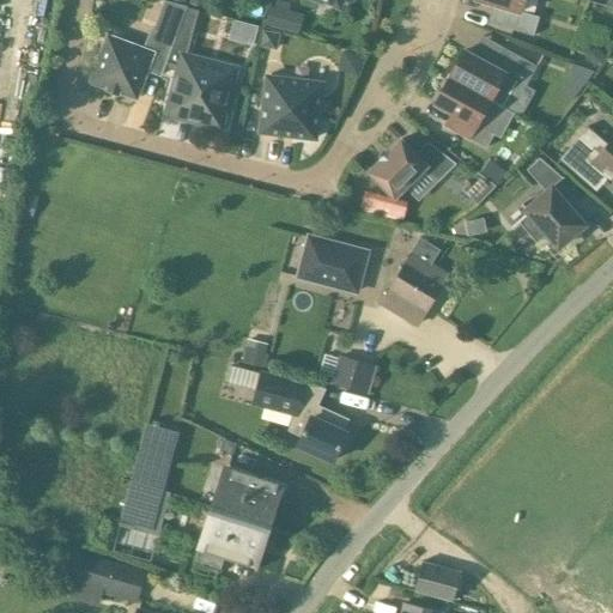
[(484,0),(503,6),(497,24),(534,35),(540,16),(521,10),(523,0),(484,0)]
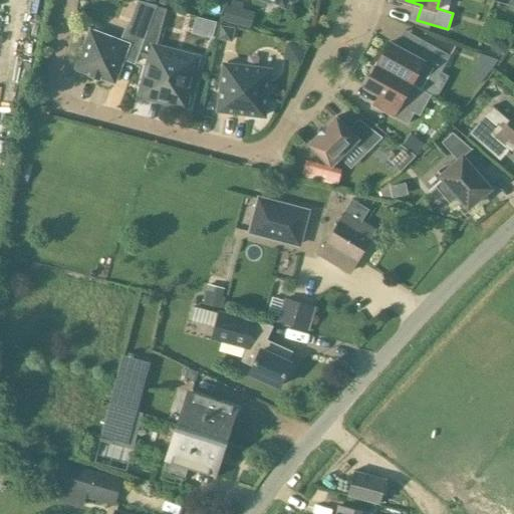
[(251,27),(255,11),(228,3),(223,19),(251,27)]
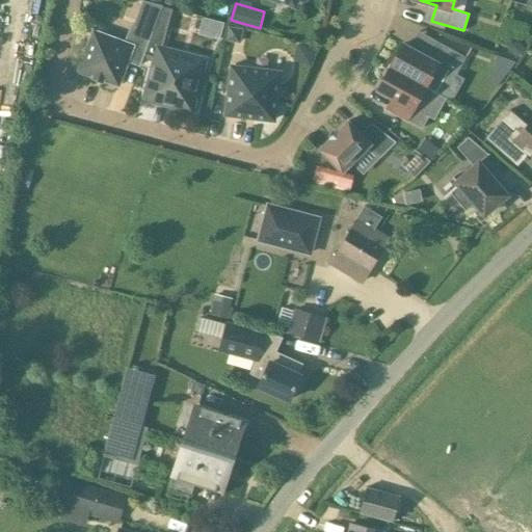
[(132,51),(143,55),(153,31),(132,24),(126,42),(94,30),(79,71),(120,85),(132,51)]
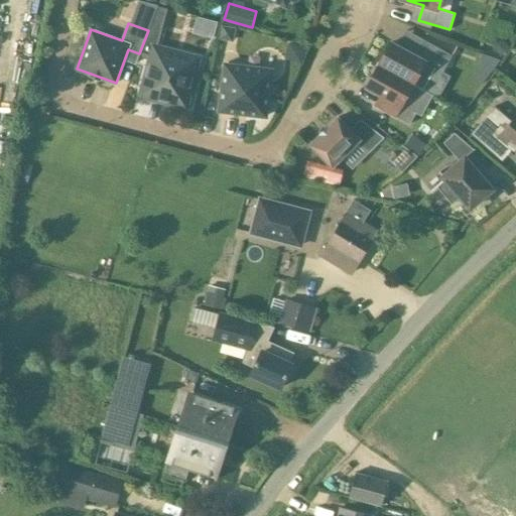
[(391,41),(379,63),(413,83),(425,61),(443,72),(453,54),(424,39),(415,55),(391,41)]
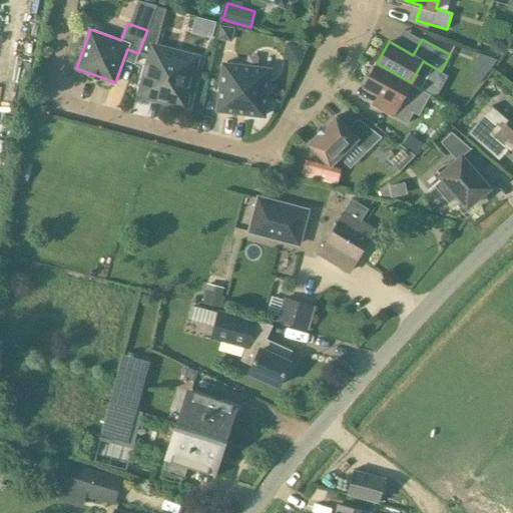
[(197,76),(193,74),(198,57),(152,45),(143,81),(162,86),(159,99),(185,106),(188,93),(193,94),(197,76)]
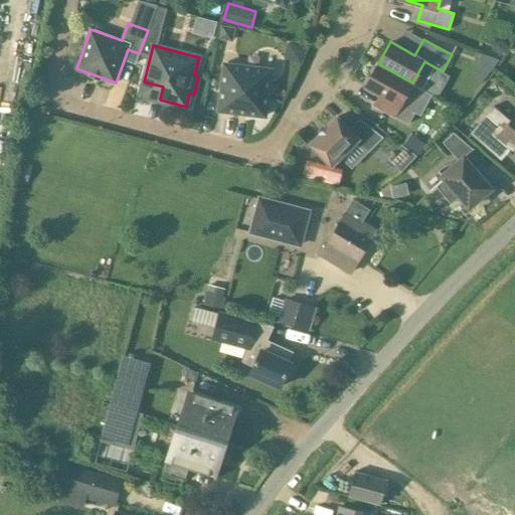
[(219,110),(266,116),(271,69),(225,63),(219,110)]
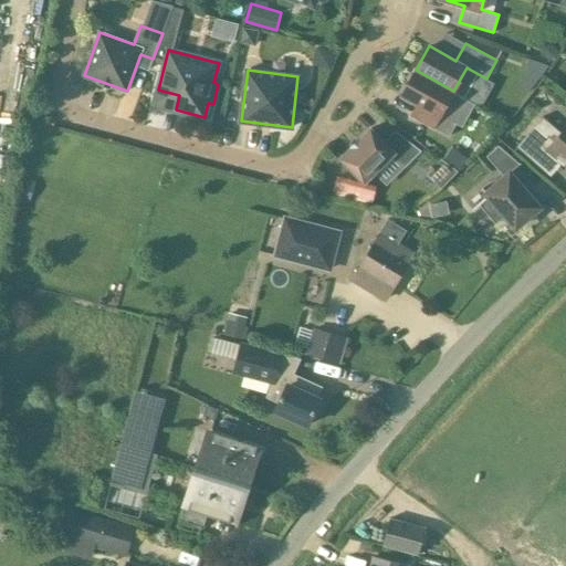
[(453,91),(416,70),(402,94),(429,109),(422,121),(450,136),(457,123),(440,114),(453,91)]
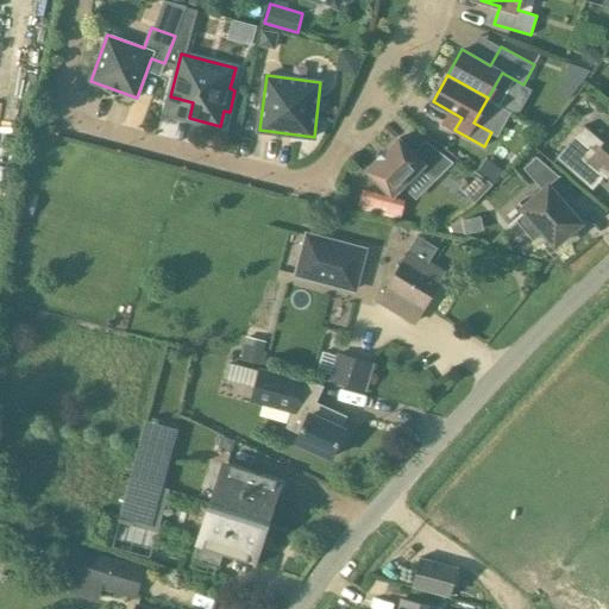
[(608,136),(604,143),(584,125),(556,157),(585,182),(598,168),(608,176),(608,136)]
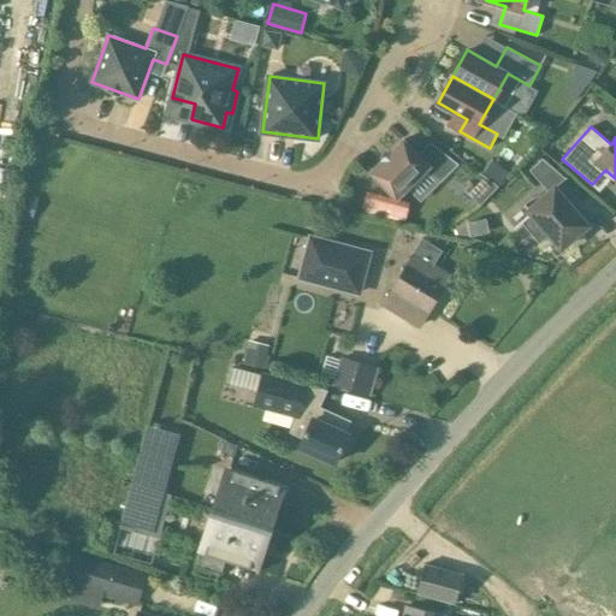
[(442,181),(458,164),(431,143),(419,155),(403,140),(371,172),(397,199),(428,167),(442,181)]
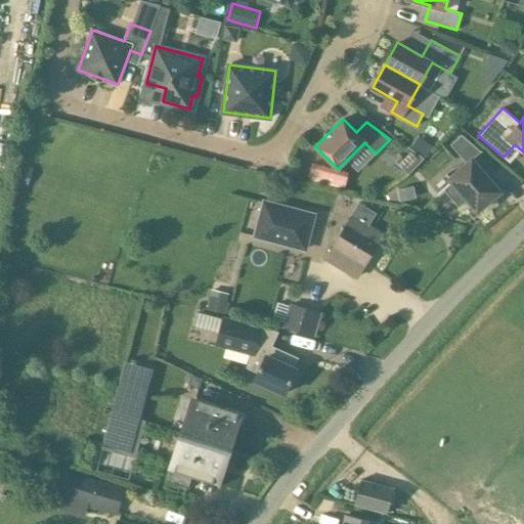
[(488,202),(491,204),(503,193),(473,160),(483,151),(482,150),(481,151),(462,134),(450,144),(467,163),(449,178),(452,182),(444,189),(460,207),(468,200),(478,211),(488,202)]
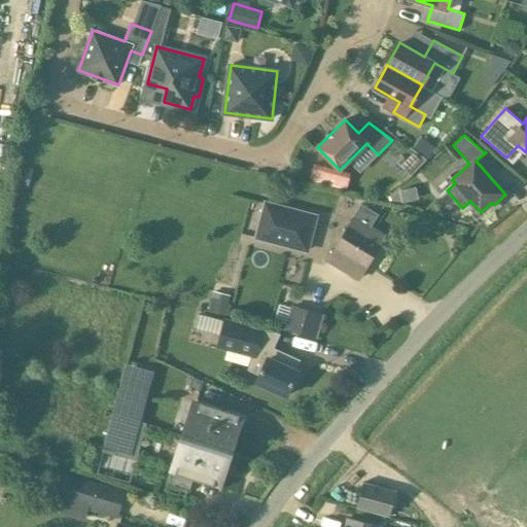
[(307,250),(316,216),(266,203),(256,237),(307,250)]
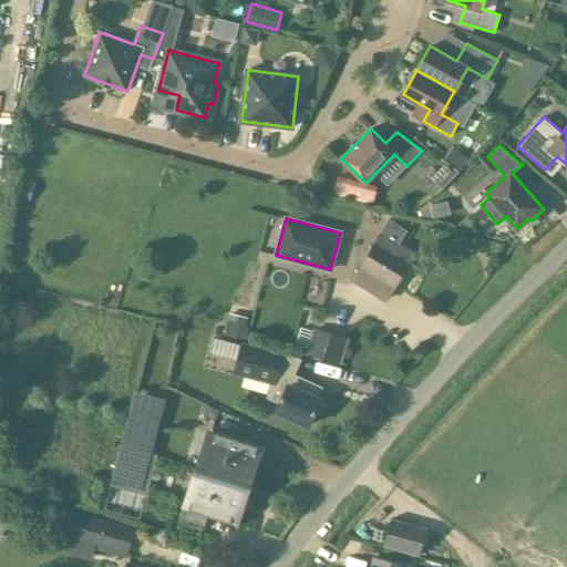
[(393,285),(394,286),(414,254),(381,233),(352,280),(384,300),(393,285)]
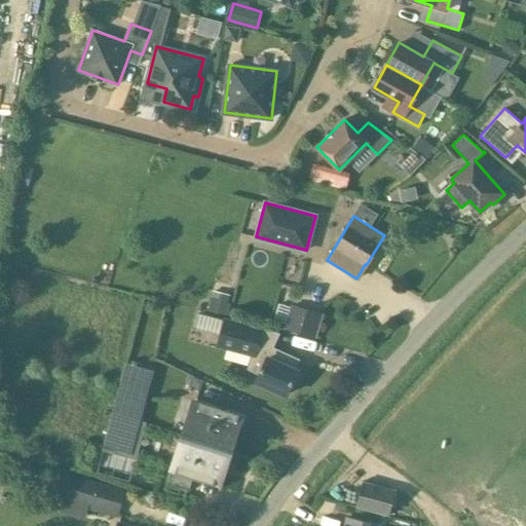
[(209,308),(225,312),(230,295),(214,290),(209,308)]
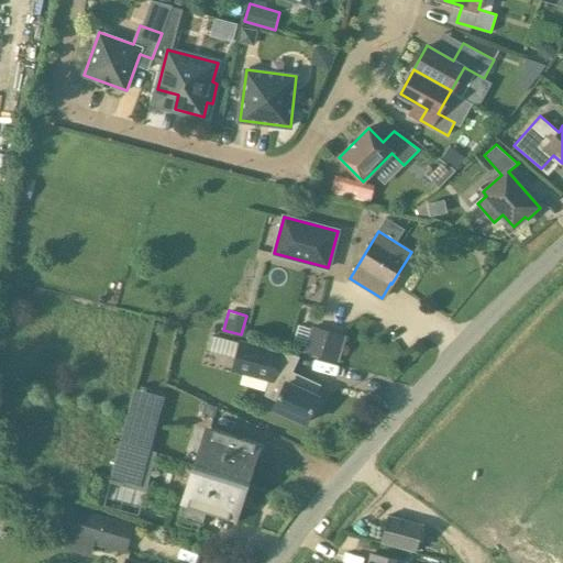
[(305,350),(339,360),(345,337),(311,327),(305,350)]
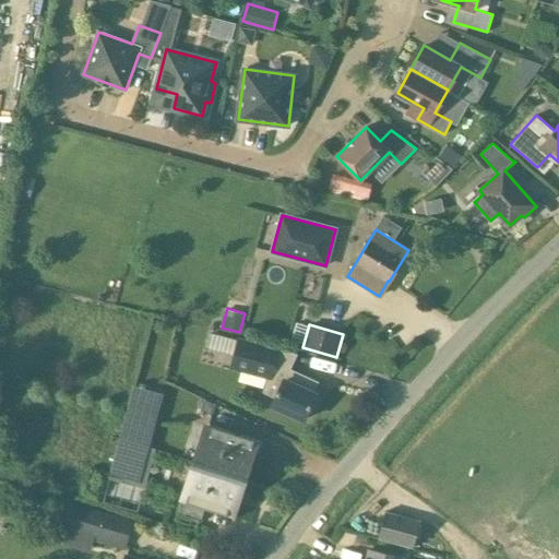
[(276,396),(273,405),(305,419),(310,407),(316,406),(320,399),(317,394),(317,393),(313,391),(318,382),(274,361),(277,349),(239,339),(233,366),(269,377),(265,391),(276,396)]
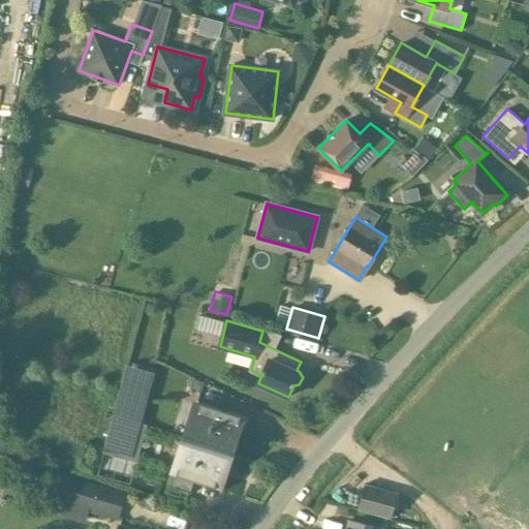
[(149,385),(128,380),(111,450),(130,456),(149,385)]
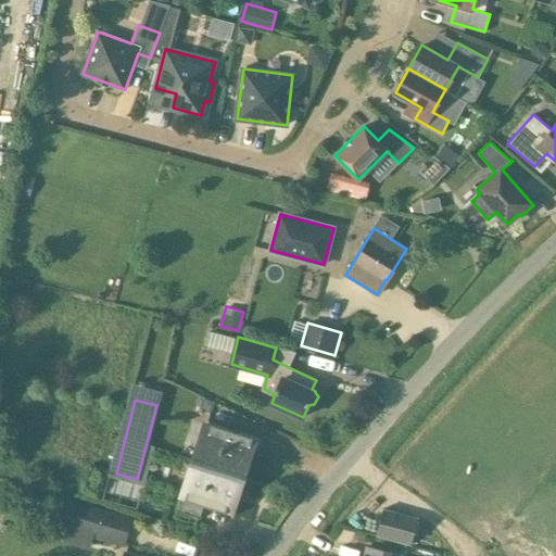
[(206,424),(194,462),(242,477),(244,477),(256,440),(206,424)]
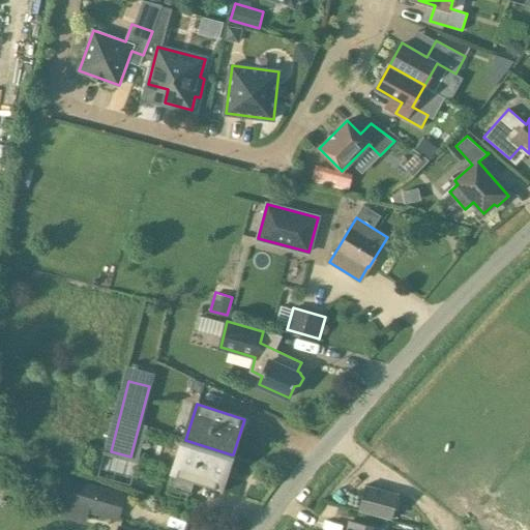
[(183,439),(173,473),(169,483),(192,491),(195,480),(219,489),(231,454),(185,440),(183,439)]
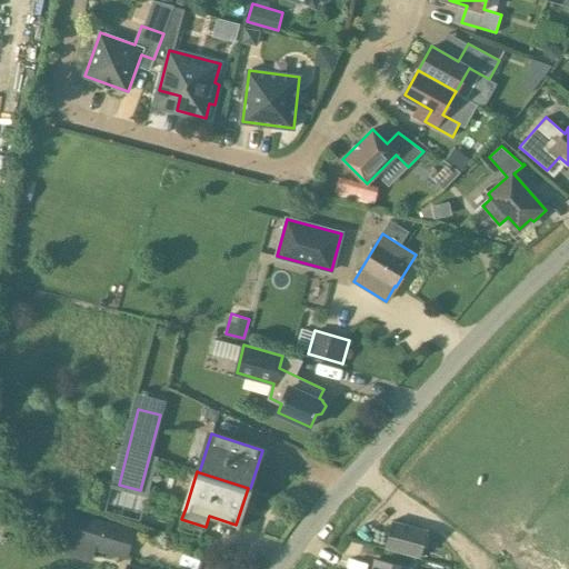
[(68,540),(127,557),(133,531),(102,522),(75,513),(68,540)]
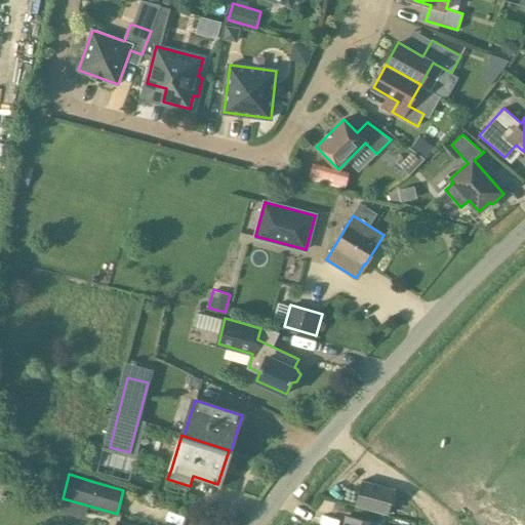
[(355,506),(389,515),(395,488),(362,479),(355,506)]
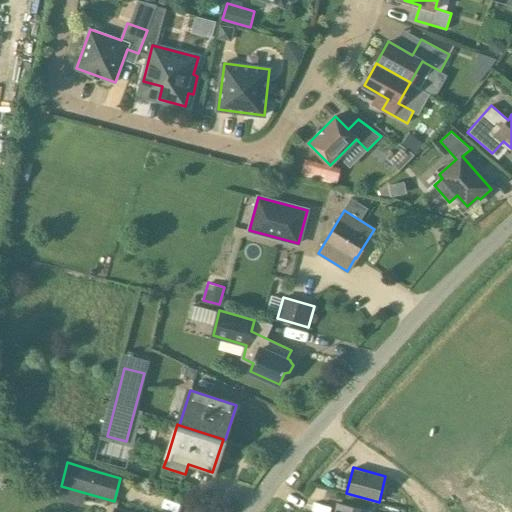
[(369,511),(370,509),(337,501),(334,511),(369,511)]
